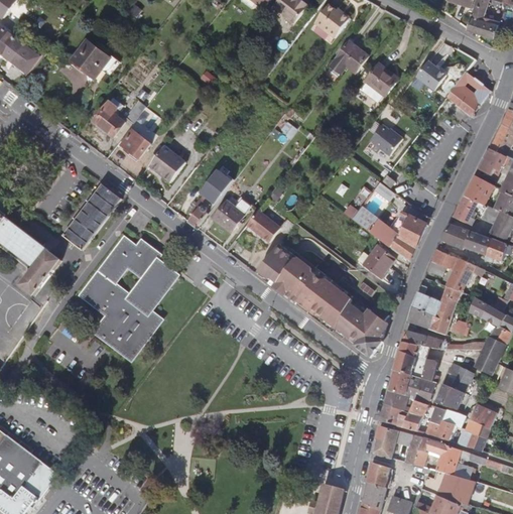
[(274,0),(271,5),(282,14),(283,17),(288,22),(292,21),(306,4),(301,0),(274,0)]
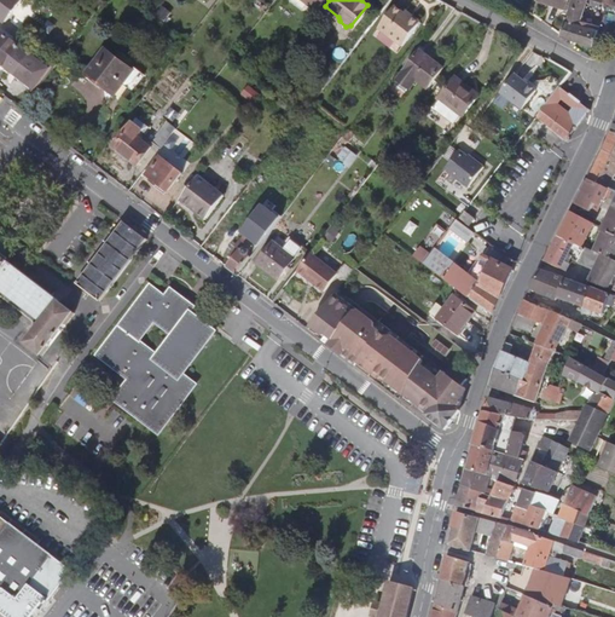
[(568,0),(566,9),(557,33),(592,42),(597,26),(611,29),(614,10),(614,4),(610,4),(610,6),(603,5),(599,17),(585,13),(582,21),(579,19),(584,0),(568,0)]
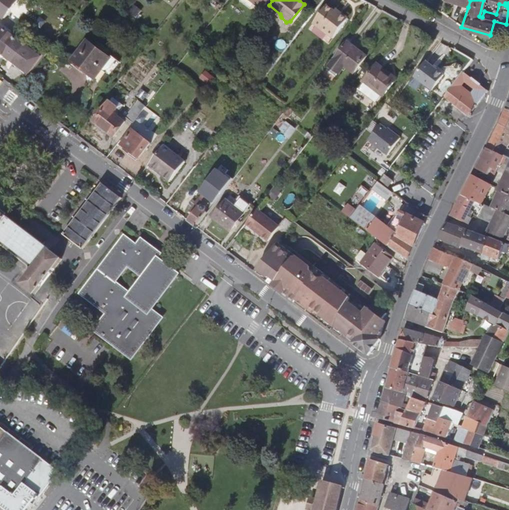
[(324,4),(310,22),(330,37),(343,19),(324,4)]
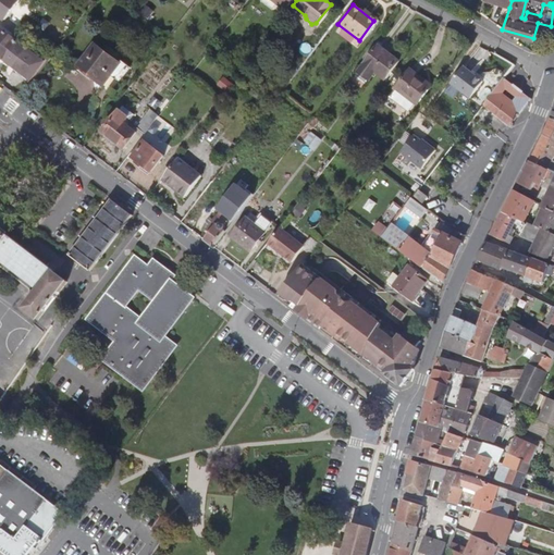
[(0,57),(10,64),(22,49),(23,48),(0,28),(0,57)]
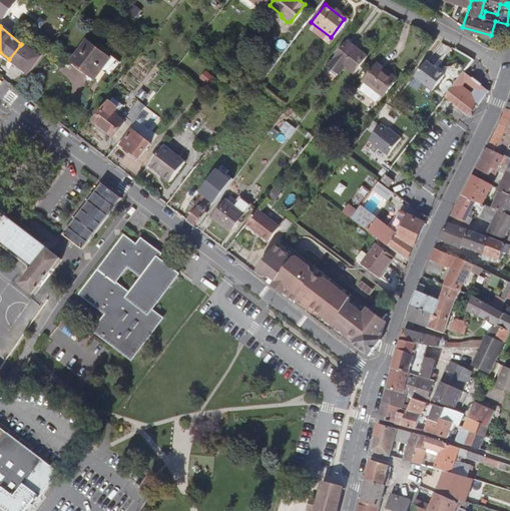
[(85,39),(70,58),(92,76),(103,63),(106,65),(111,59),(85,39)]
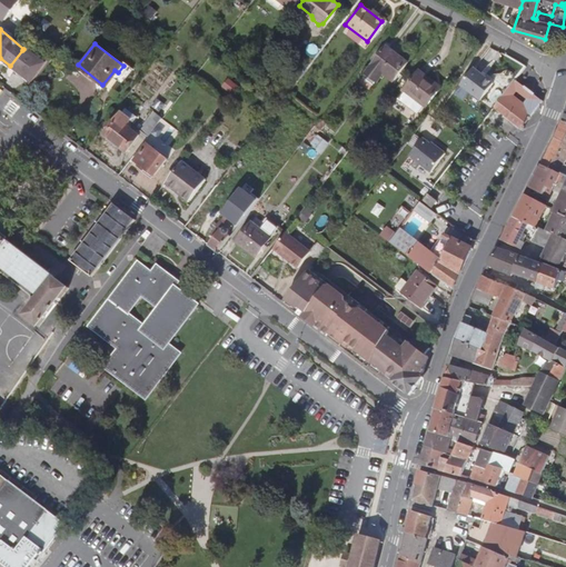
[(384,45),(363,72),(374,80),(379,72),(389,80),(404,60),(384,45)]
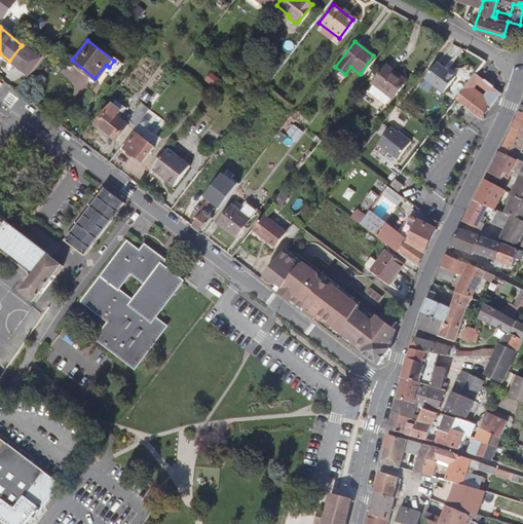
[(21,46),(9,61),(28,74),(39,60),(21,46)]
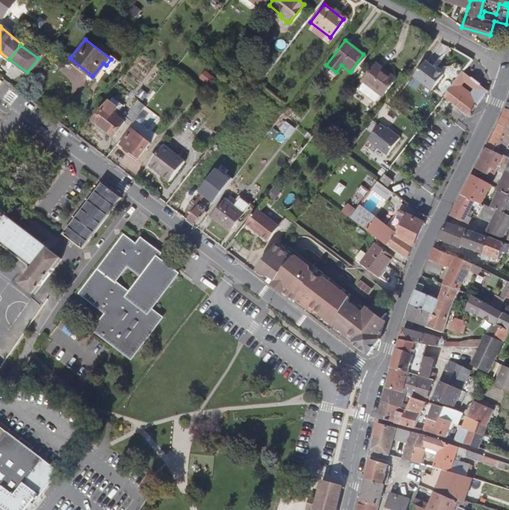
[(442,74),(423,60),(412,75),(430,89),(442,74)]
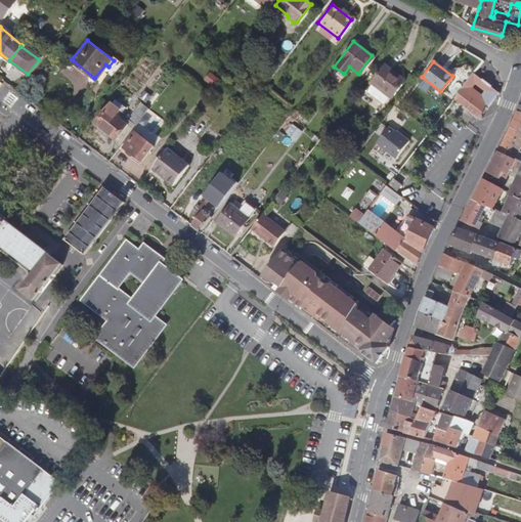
[(383,63),(370,82),(391,97),(402,83),(392,75),(395,73),(383,63)]
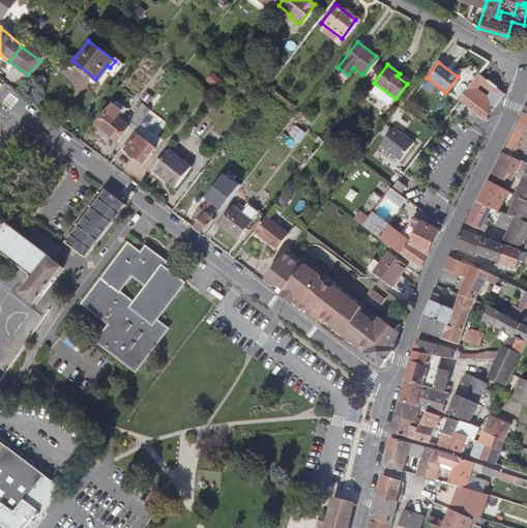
[(502,93),(476,72),(457,97),(484,118),(502,93)]
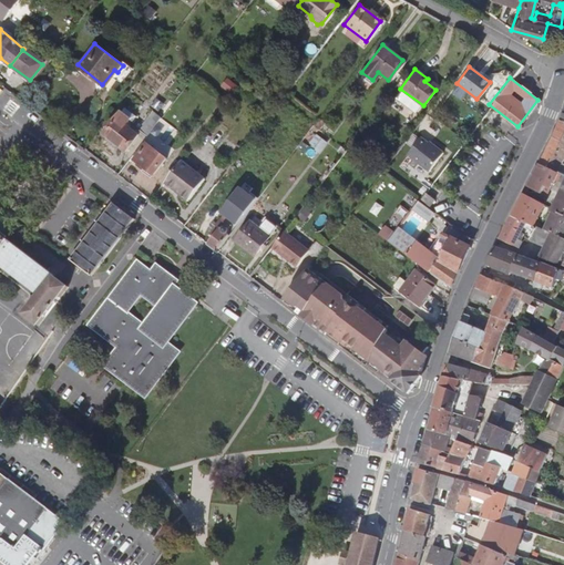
[(119,111),(102,133),(122,150),(135,133),(123,123),(127,117),(119,111)]
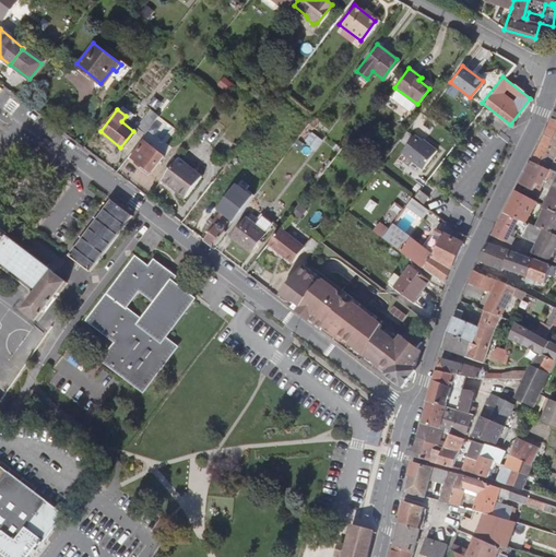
[(143,132),(156,115),(149,109),(135,127),(143,132)]
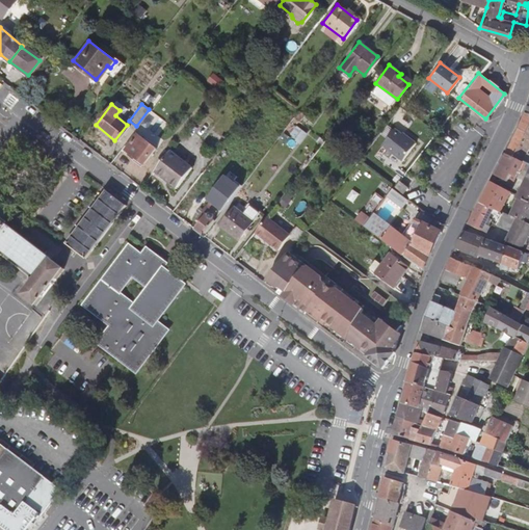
[(528,114),(524,112),(512,135),(528,143),(528,114)]
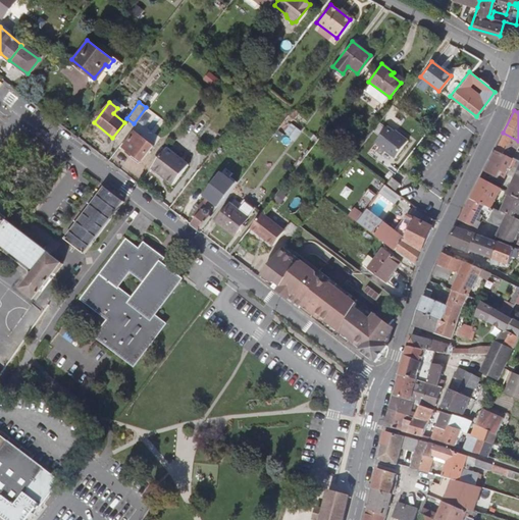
[(390,160),(406,139),(398,133),(397,134),(384,124),(369,145),(390,160)]
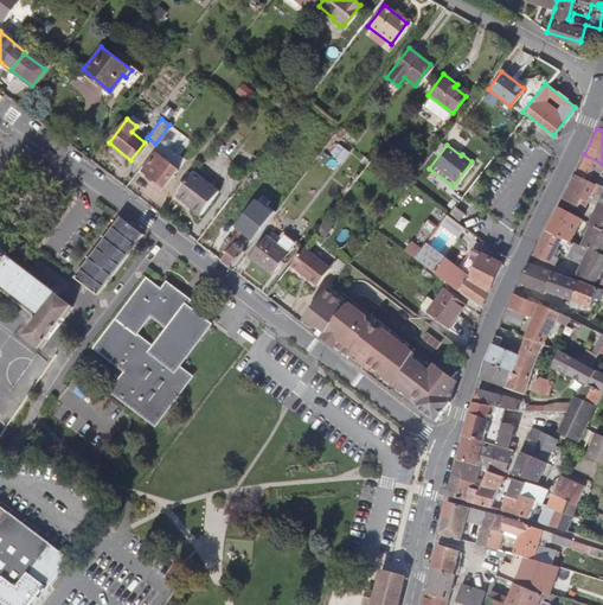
[(151,150),(140,163),(143,166),(141,169),(153,178),(151,182),(160,189),(175,169),(151,150)]
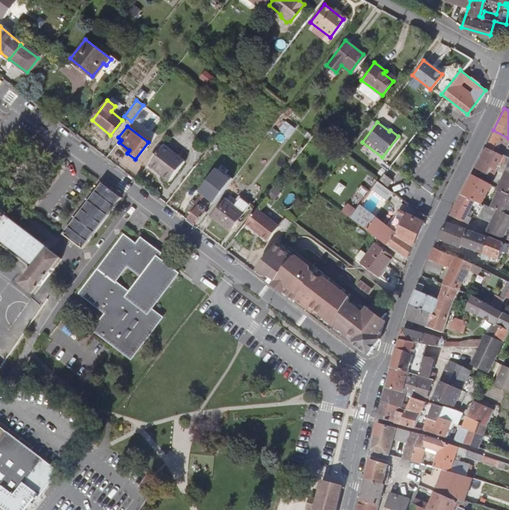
[(508,159),(508,158),(508,148),(506,147),(508,140),(508,138),(493,130),(484,147),(503,156),(508,159)]
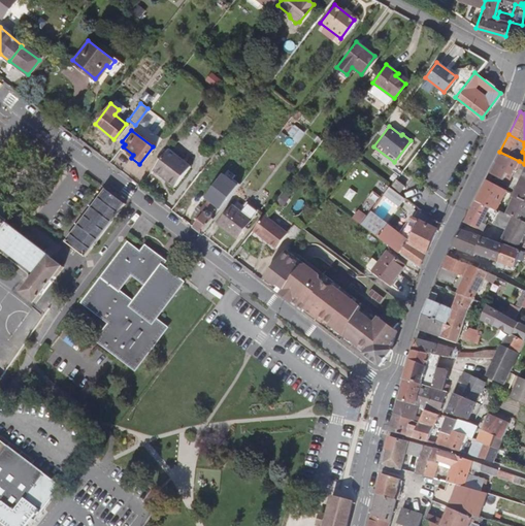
[(167,149),(152,168),(172,185),(188,165),(167,149)]
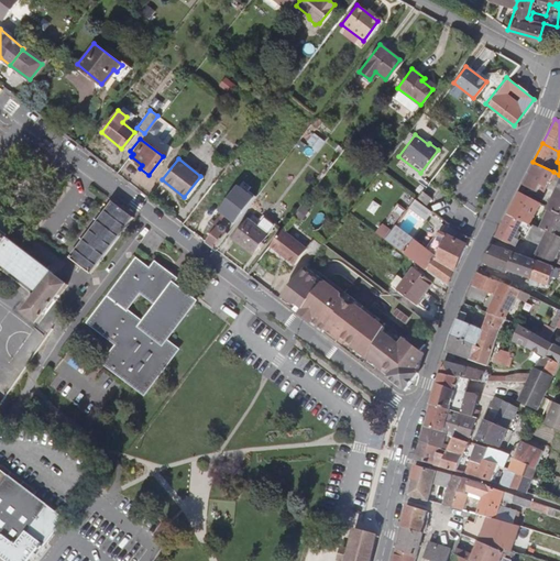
[(533,162),(522,183),(540,193),(548,177),(550,178),(553,172),(533,162)]
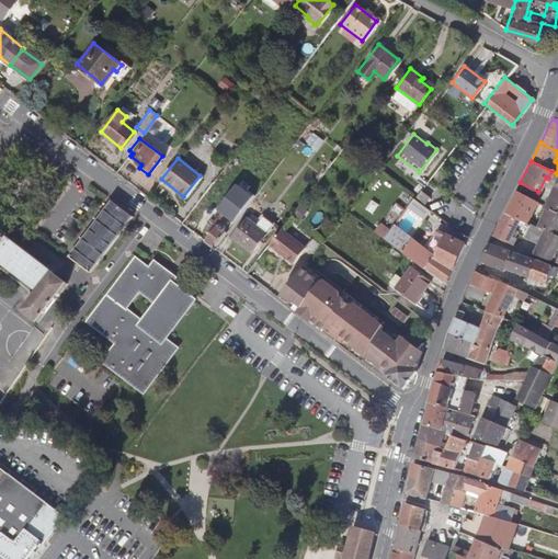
[(226,162),(216,174),(220,178),(230,166),(226,162)]
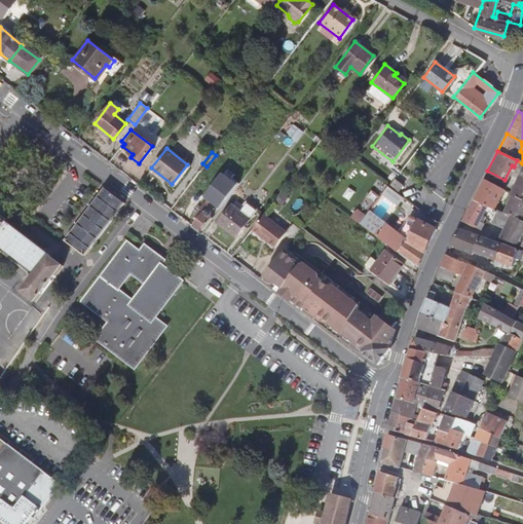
[(522,202),(522,162),(522,163),(508,195),(509,196),(522,202)]
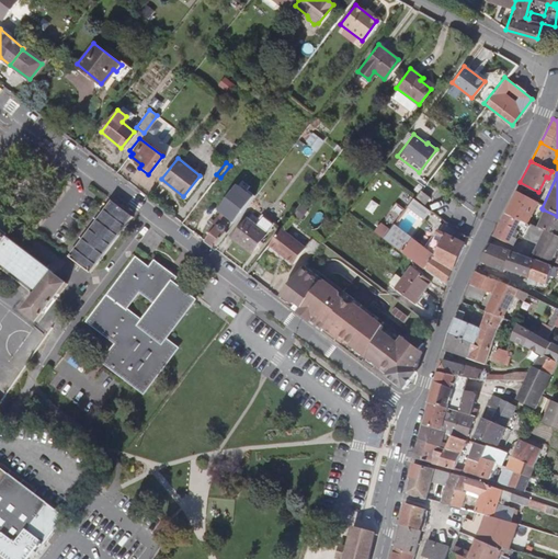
[(211,181),(205,187),(212,192),(217,185),(211,181)]
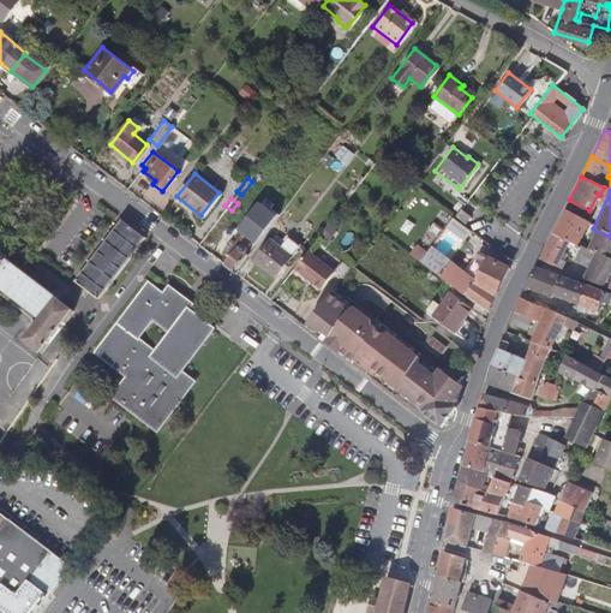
[(259,198),(237,227),(255,242),(277,213),(259,198)]
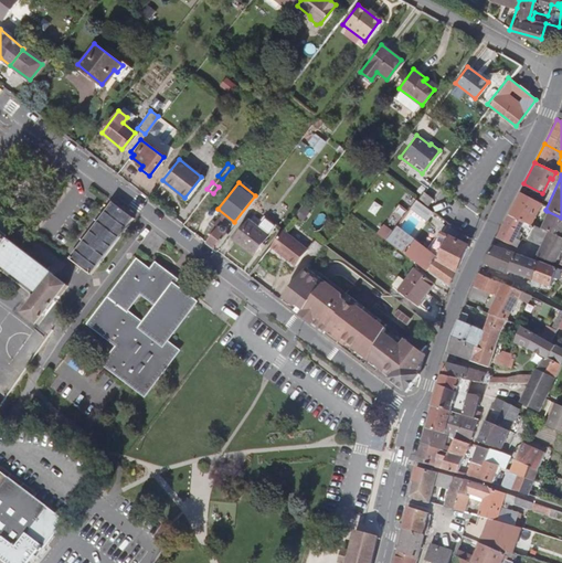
[(422,191),(415,200),(425,206),(431,198),(422,191)]
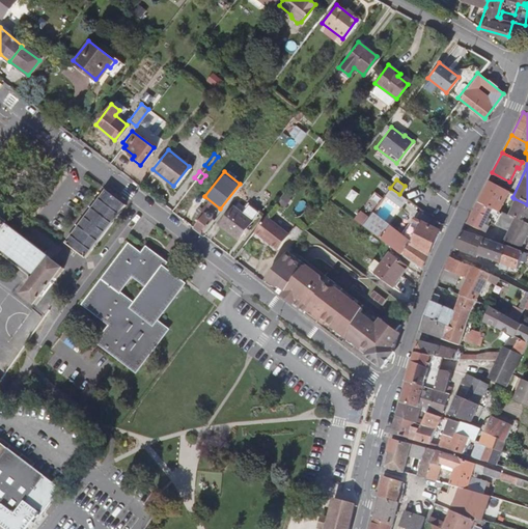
[(488,179),(476,200),(497,211),(507,190),(488,179)]
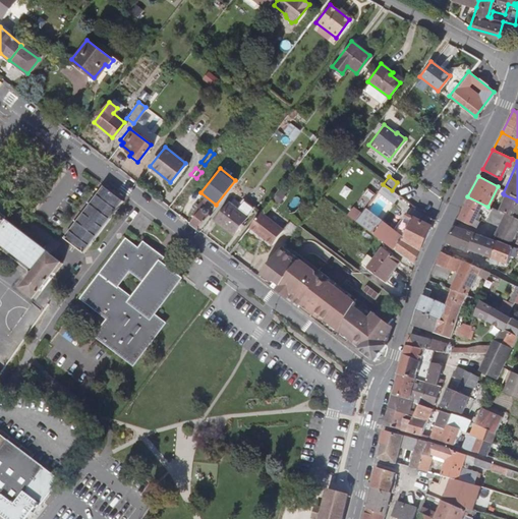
[(368,191),(373,195),(381,185),(377,181),(368,191)]
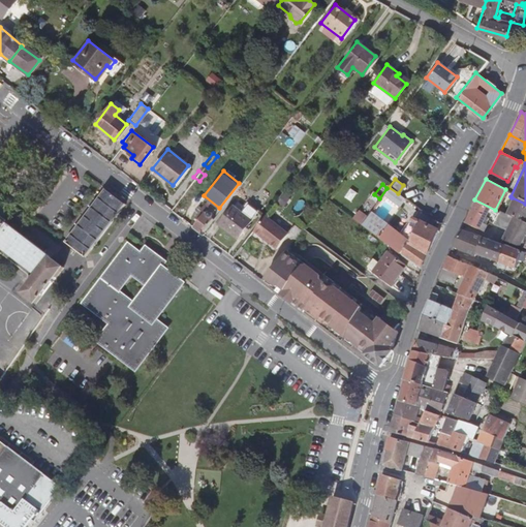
[(122,202),(104,187),(64,240),(83,253),(122,202)]
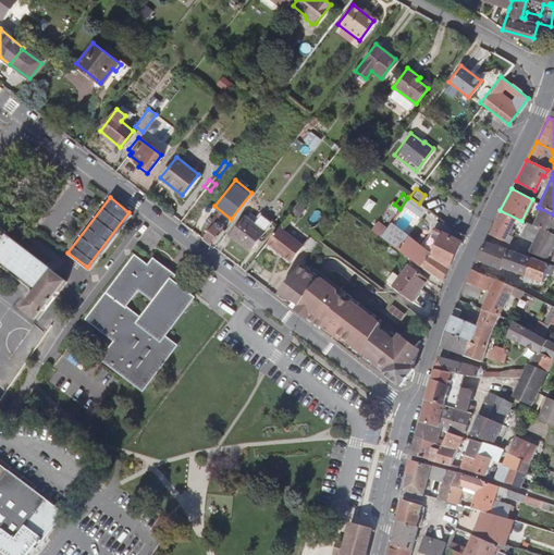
[(399,209),(379,235),(410,259),(428,272),(441,281),(459,241),(433,229),(421,246),(405,233),(418,217),(419,217),(426,208),(420,205),(419,204),(409,197),(407,198),(399,209)]
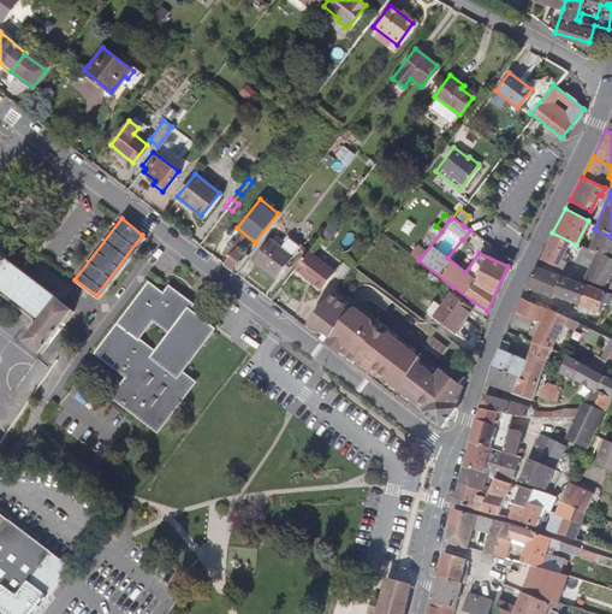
[(610,289),(611,284),(611,258),(608,257),(611,248),(611,237),(595,230),(587,248),(594,252),(588,265),(582,277),(610,289)]
